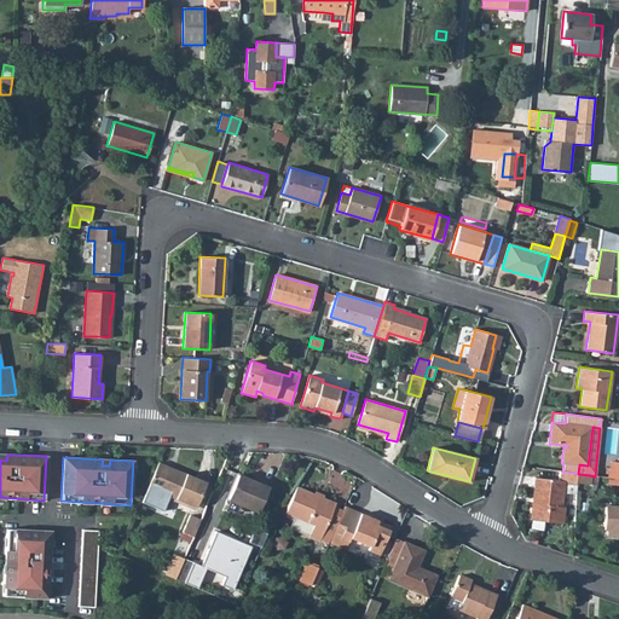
[(207,479),(197,474),(196,478),(174,469),(173,470),(157,464),(146,490),(195,509),(207,479)]
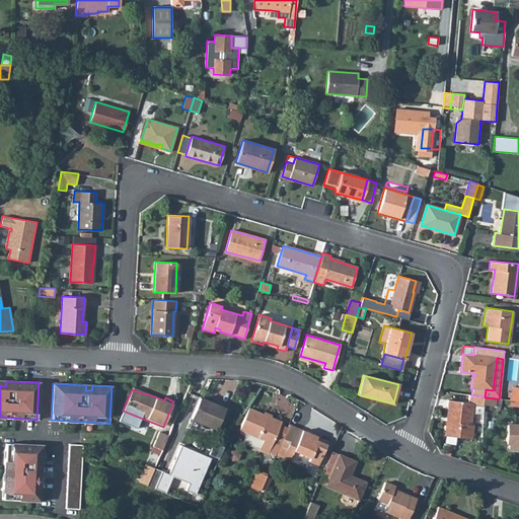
[(469,394),(468,402),(449,400),(445,436),(471,438),(472,425),(470,425),(472,402),(484,404),(484,397),(484,396),(471,395),(469,394)]
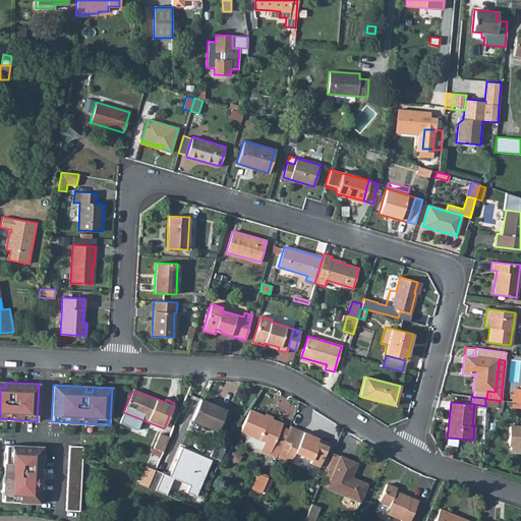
[(226,410),(200,399),(191,420),(217,431),(226,410)]
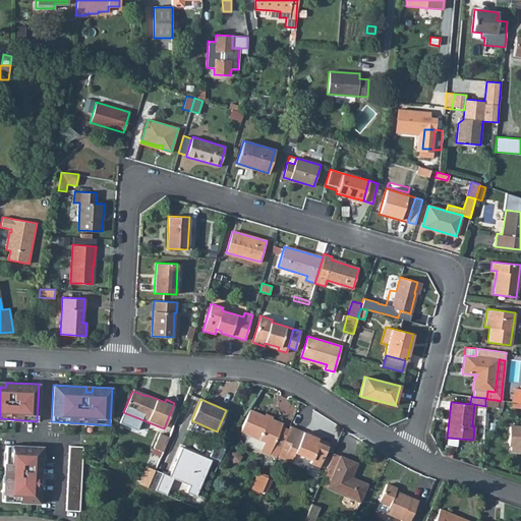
[(486,399),(485,399),(485,406),(496,407),(496,400),(486,399)]
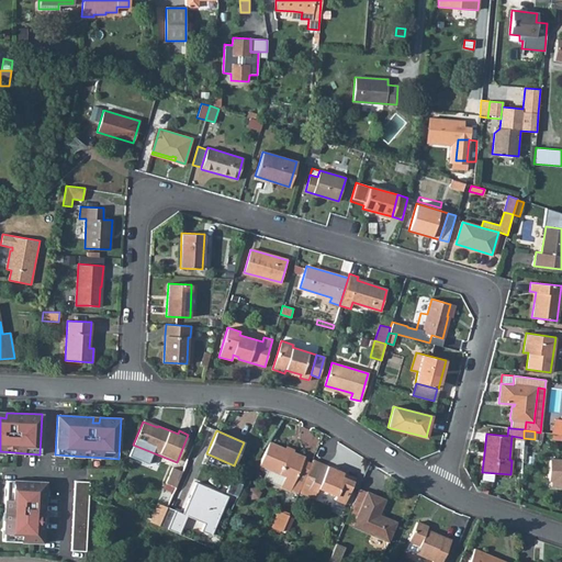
[(280,487),(290,491),(291,487),(303,460),(304,457),(269,441),(259,465),(269,470),(284,476),(280,486),(280,487)]
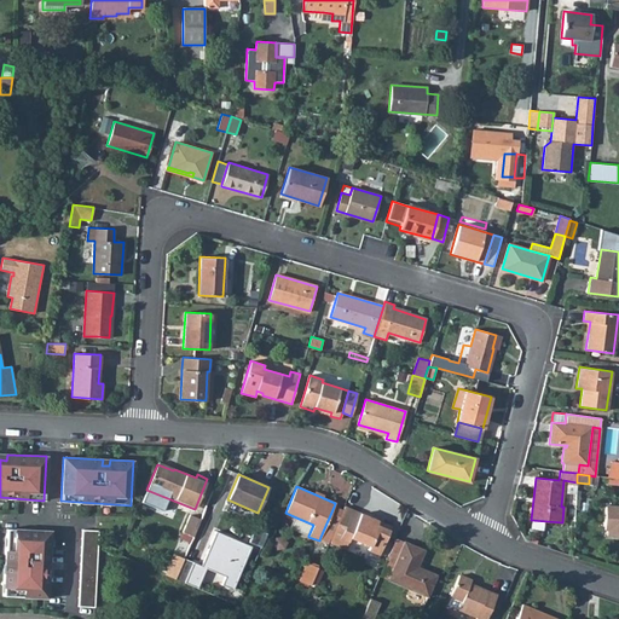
[(334,507),(320,537),(329,541),(342,510),(334,507)]
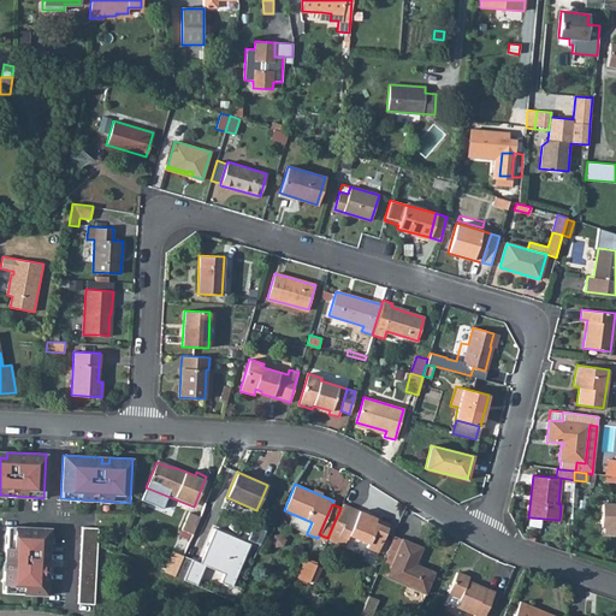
[(338,535),(350,508),(342,504),(327,539),(336,543),(338,535)]
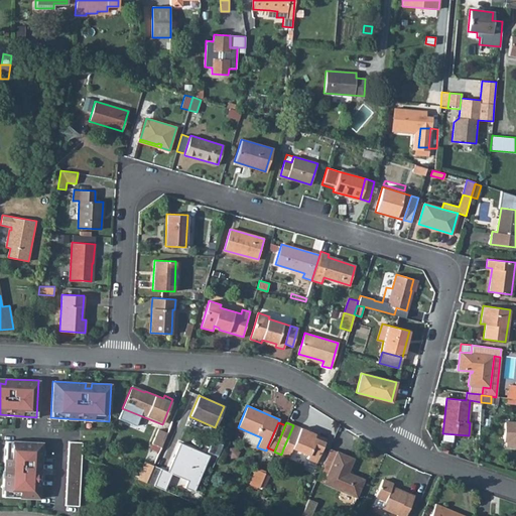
[(515,422),(505,422),(504,441),(507,441),(507,446),(515,446),(515,422)]
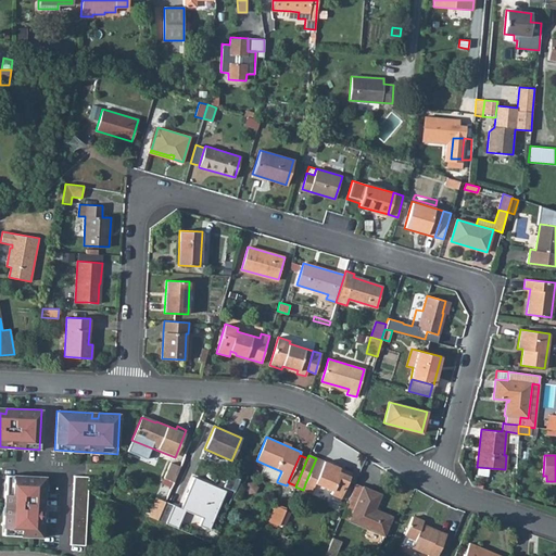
[(350,477),(338,471),(340,468),(316,458),(305,483),(313,487),(315,482),(332,490),(330,494),(340,498),(350,477)]
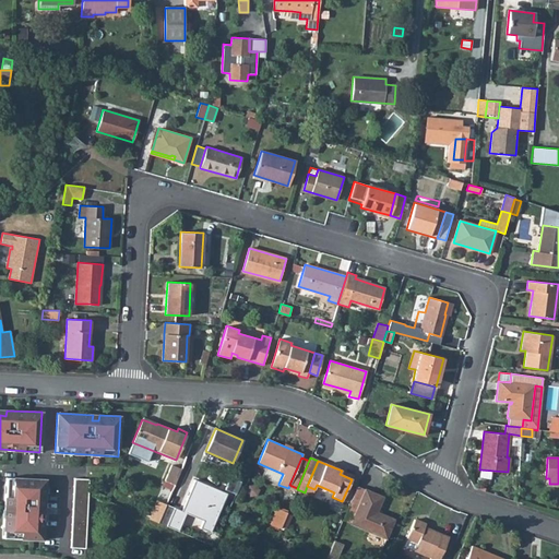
[(174,486),(180,471),(170,466),(164,483),(171,485),(174,486)]
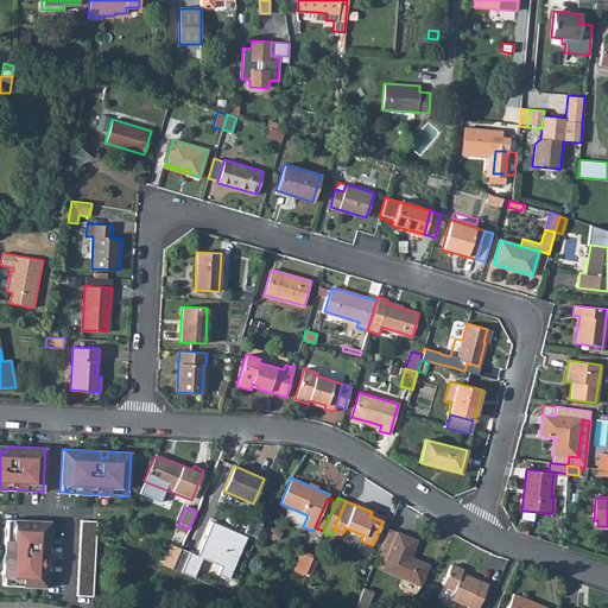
[(303,526),(308,515),(291,508),(287,515),(287,519),(303,526)]
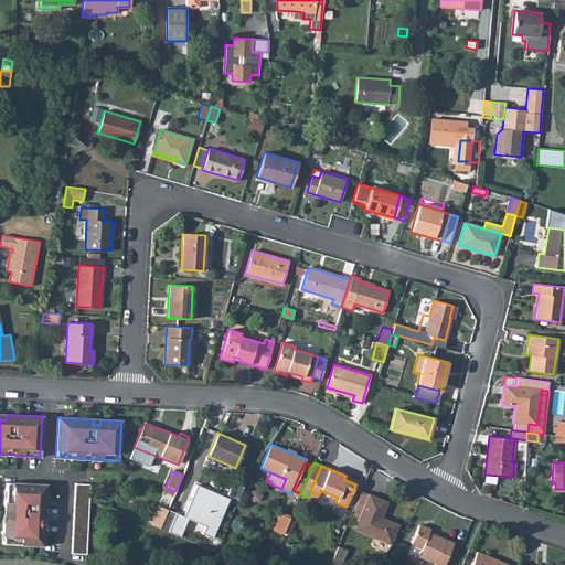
[(356,480),(345,476),(343,479),(355,484),(356,480)]
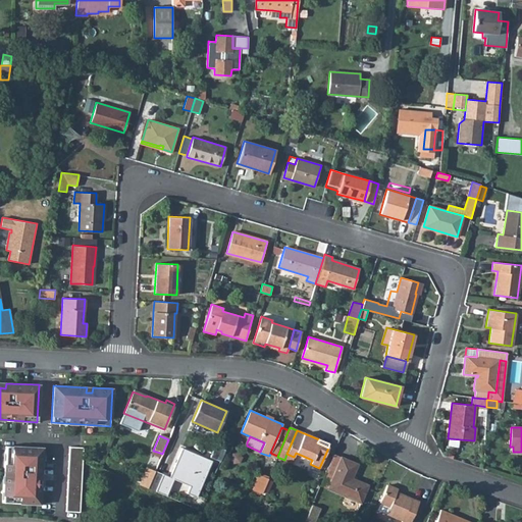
[(43,448),(6,446),(3,502),(41,505),(42,485),(37,485),(37,479),(42,479),(43,448)]
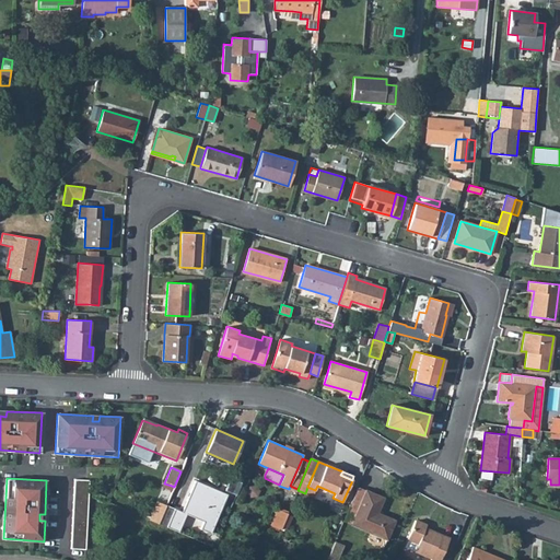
[(89,480),(74,479),(70,549),(85,549),(88,493),(89,480)]
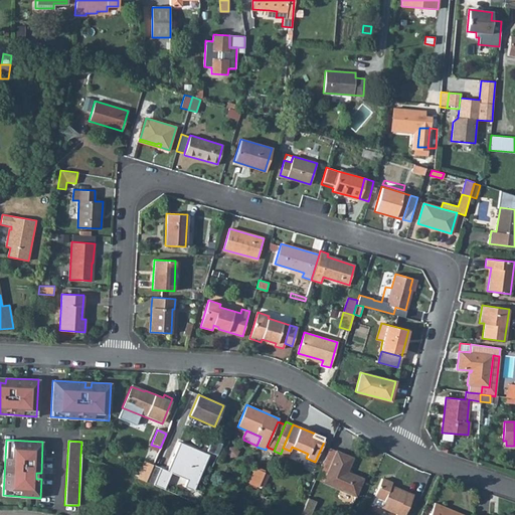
[(184,487),(193,491),(209,455),(179,442),(167,471),(160,468),(153,485),(164,489),(171,473),(187,480),(184,487)]
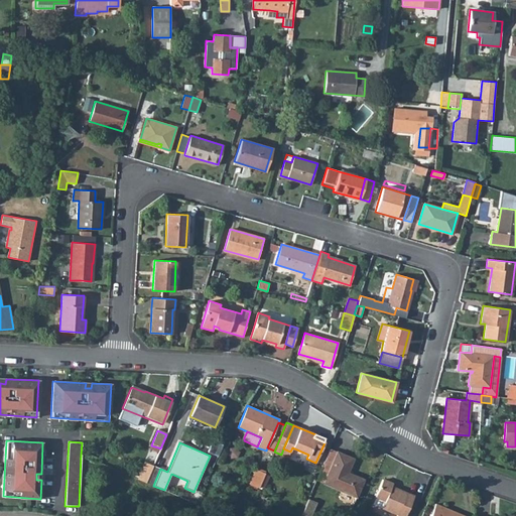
[(330,448),(316,480),(324,483),(337,452),(330,448)]
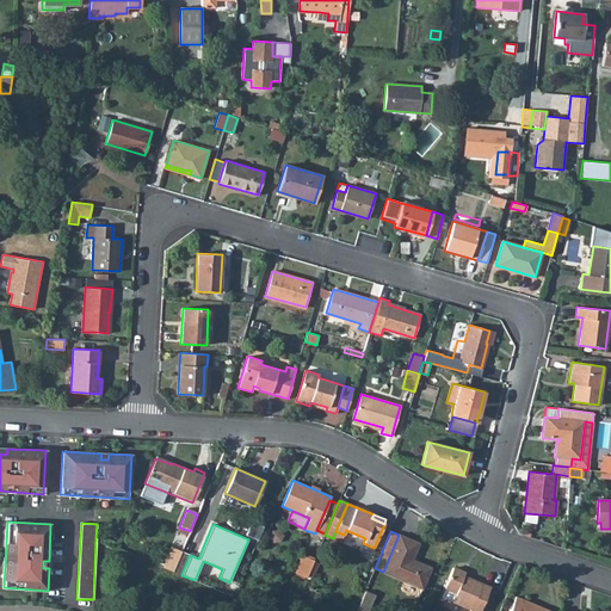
[(418,543),(399,535),(383,572),(403,580),(421,588),(431,567),(411,560),(418,543)]
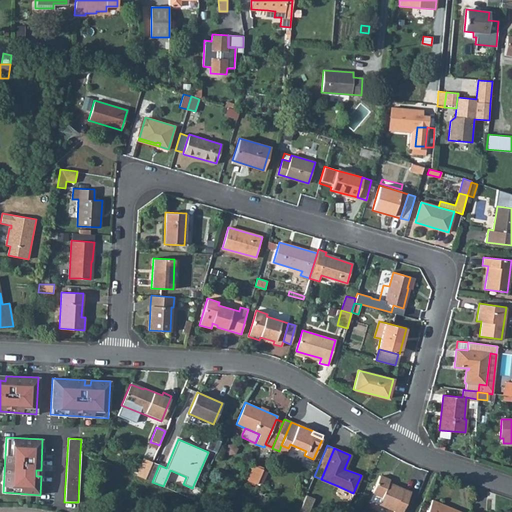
[(257,484),(263,469),(254,465),(248,480),(257,484)]
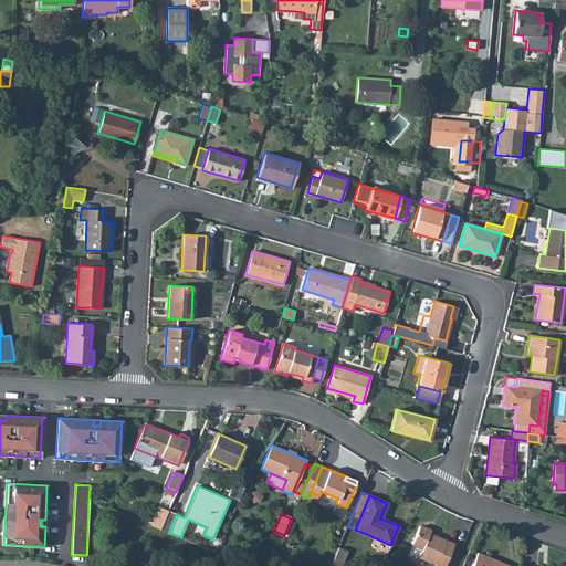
[(431,531),(420,525),(411,545),(422,549),(419,557),(436,564),(435,565),(444,565),(454,544),(447,541),(429,533),(431,531)]
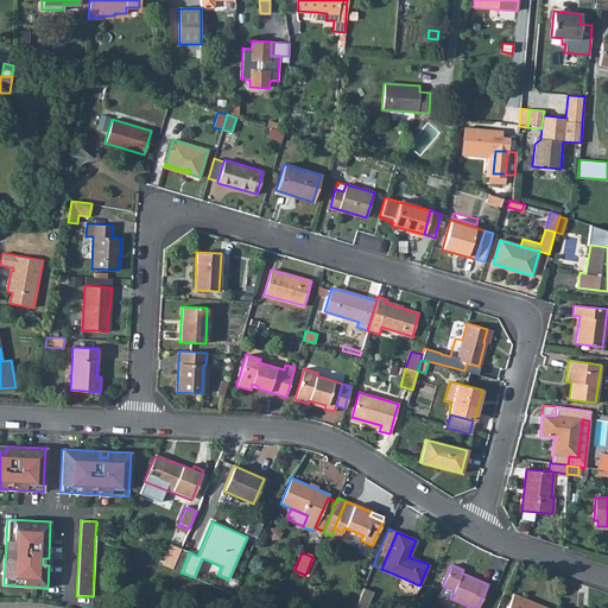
[(398,588),(416,595),(419,586),(401,577),(398,588)]
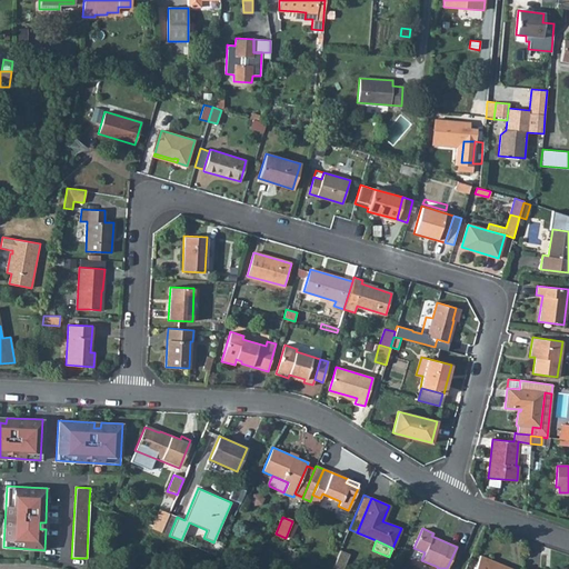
[(425,552),(413,548),(410,556),(421,560),(425,552)]
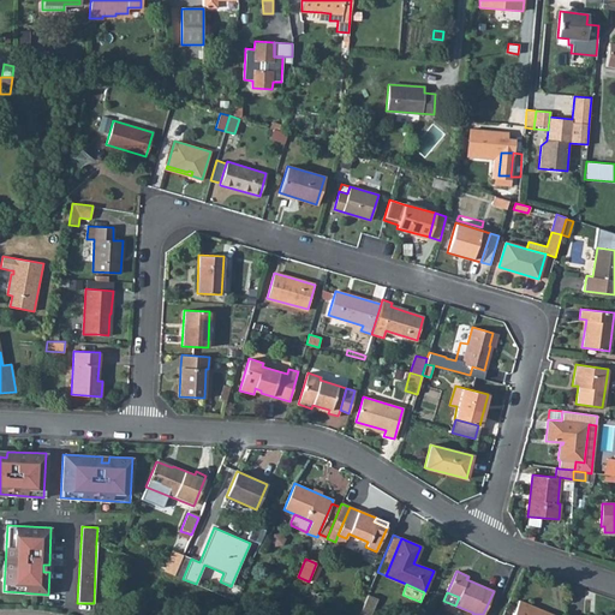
[(370,614),(377,598),(368,595),(360,613),(364,614),(370,614)]
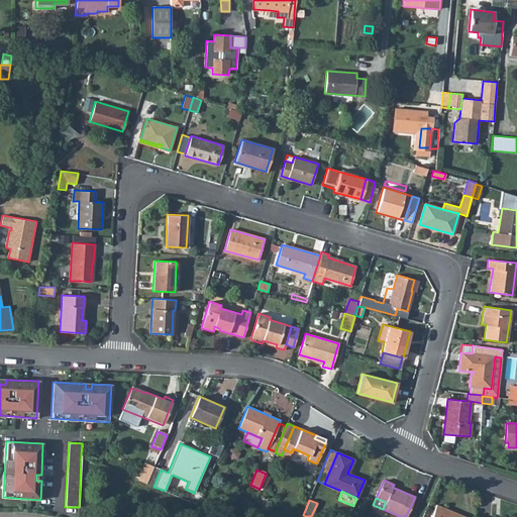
[(464,516),(436,505),(430,516),(464,516)]
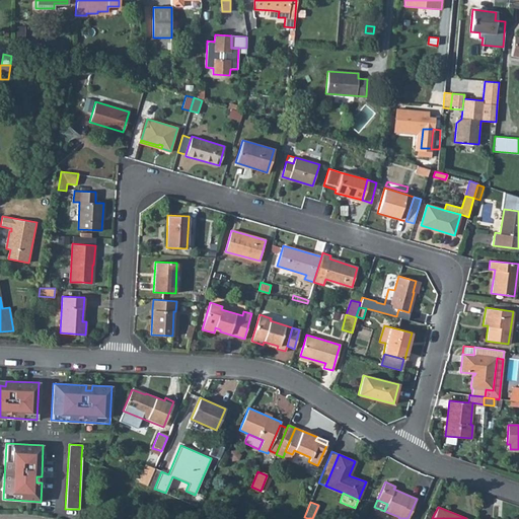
[(226,511),(218,508),(216,513),(224,516),(226,511)]
